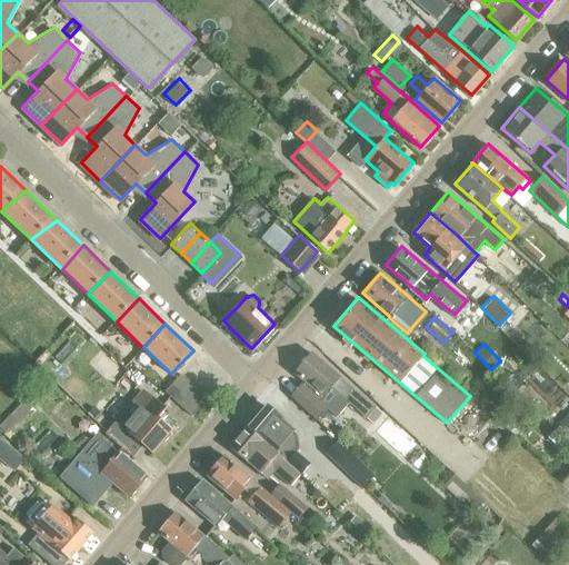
[(310,352),(293,372),(302,379),(301,382),(328,406),(327,408),(336,416),(348,400),(372,422),(381,412),(376,406),(310,352)]
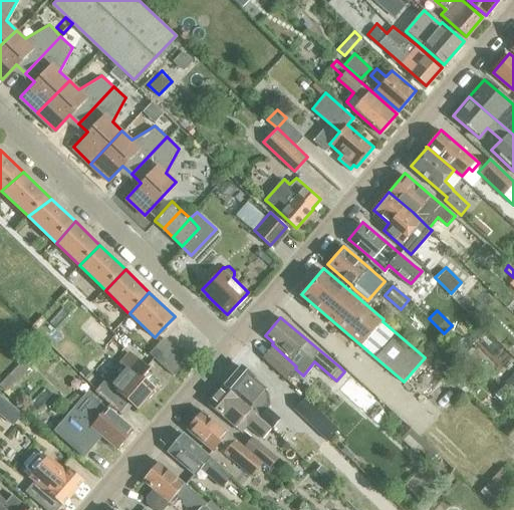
[(150,351),(157,358),(172,343),(165,335),(150,351)]
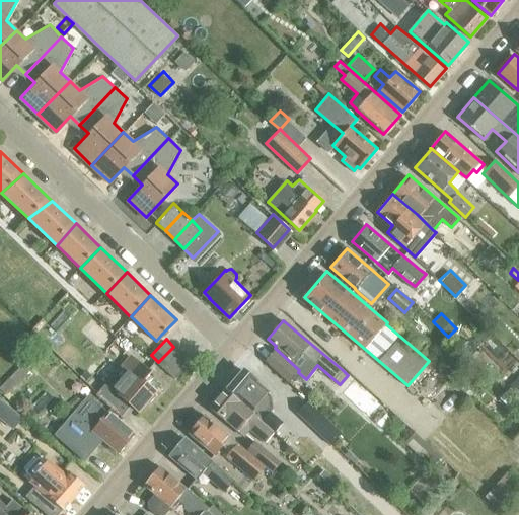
[(0,384),(0,387),(6,393),(49,349),(42,342),(0,384)]
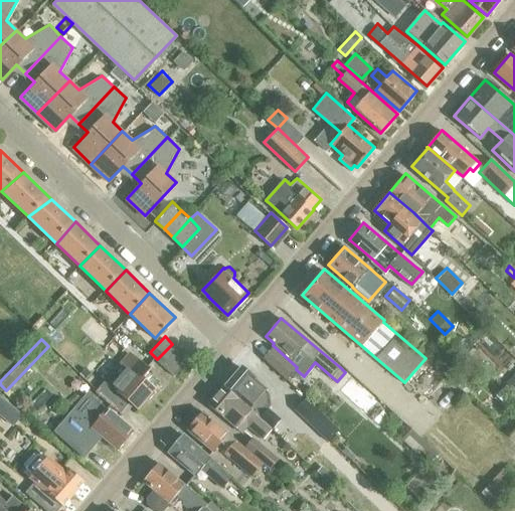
[(180,351),(172,344),(157,359),(165,367),(180,351)]
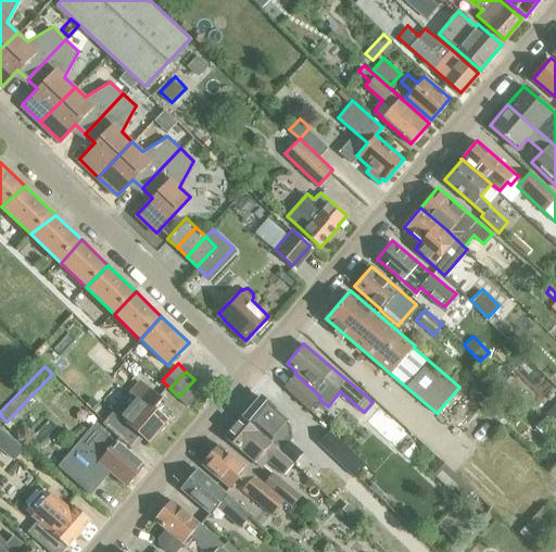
[(294,373),(282,385),(308,410),(319,399),(320,397),(294,373)]
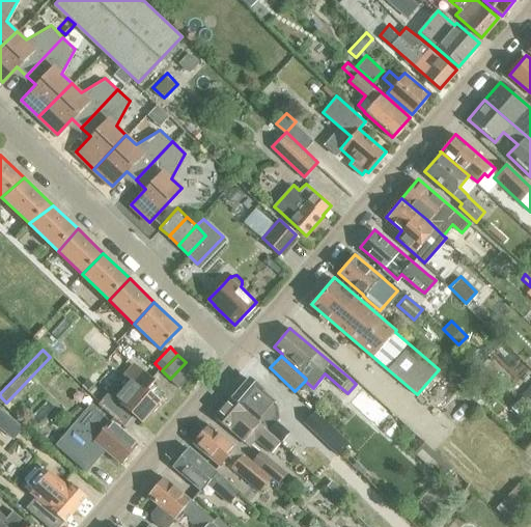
[(132,361),(122,372),(109,390),(98,403),(122,423),(132,412),(141,419),(158,399),(148,391),(157,382),(132,361)]
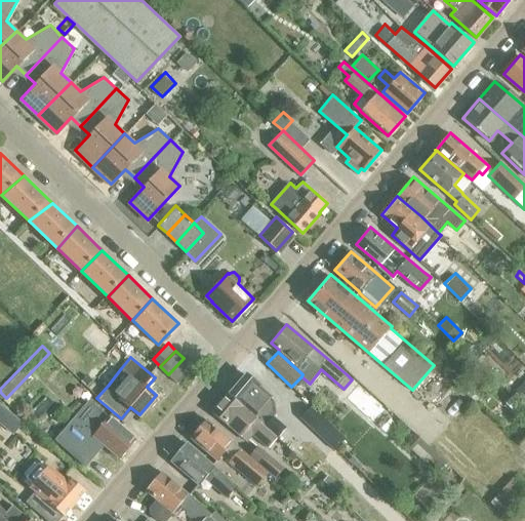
[(176,382),(192,365),(184,358),(168,374),(176,382)]
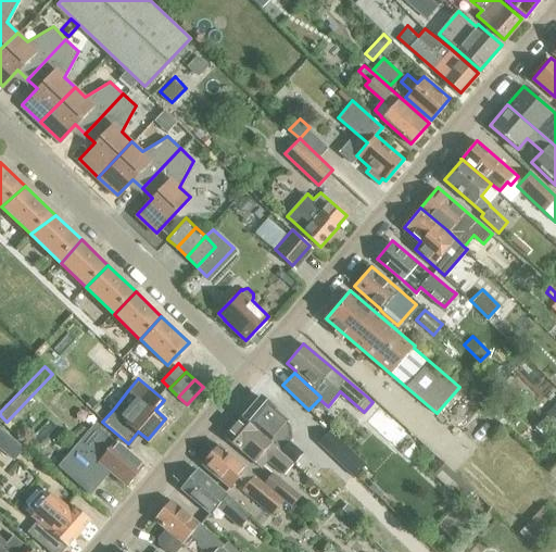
[(260,396),(243,414),(270,439),(278,447),(280,449),(289,439),(291,436),(289,423),(286,419),(287,418),(260,396)]
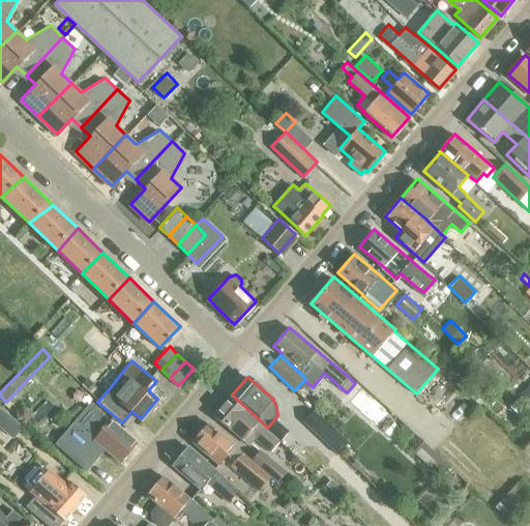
[(346,401),(372,424),(384,410),(357,387),(346,401)]
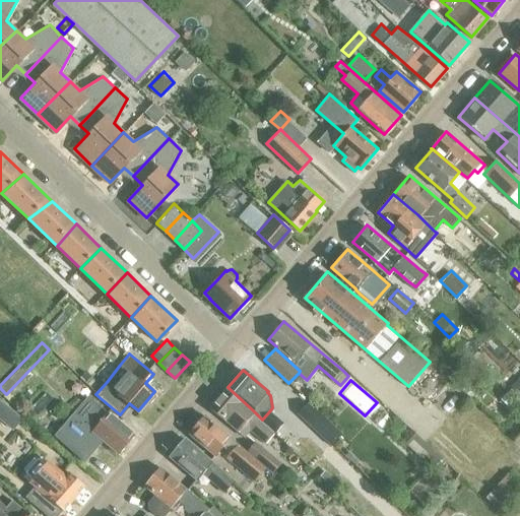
[(519,387),(515,382),(507,391),(519,403),(519,401),(519,387)]
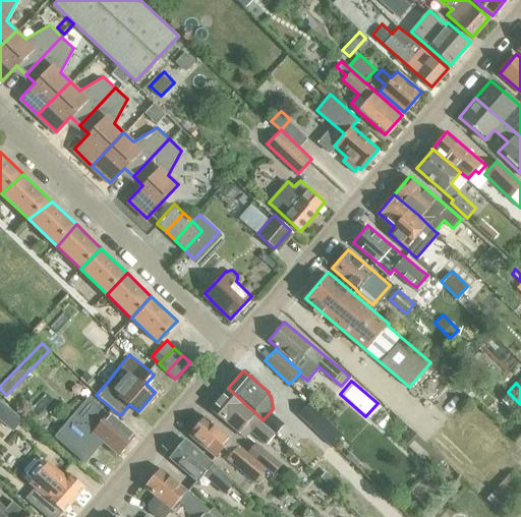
[(228,388),(211,408),(244,437),(249,431),(265,443),(274,433),(259,419),(261,418),(253,411),(228,388)]
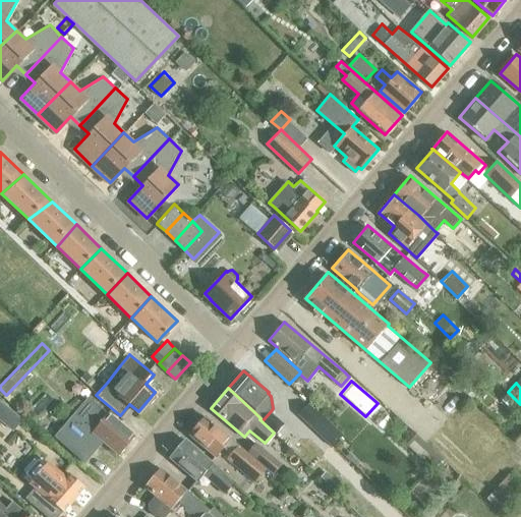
[(74,412),(54,437),(83,461),(102,440),(118,454),(133,436),(108,413),(94,402),(80,417),(74,412)]
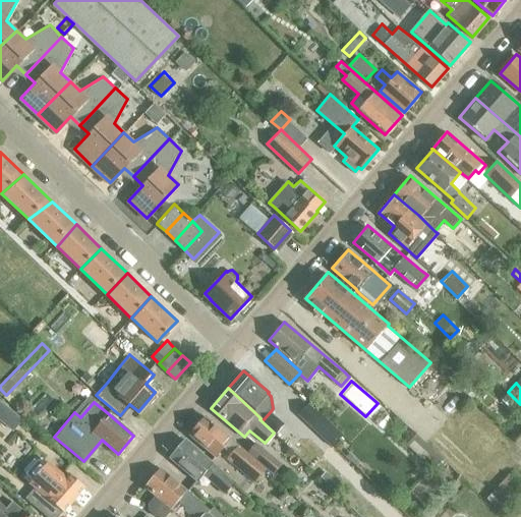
[(307,404),(297,416),(330,446),(341,435),(307,404)]
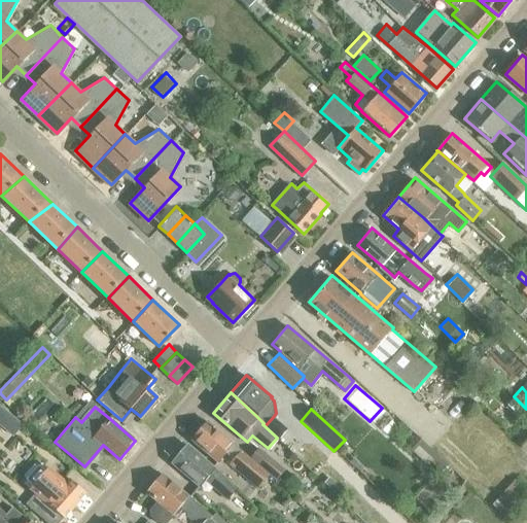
[(13,416),(4,427),(13,434),(23,423),(13,416)]
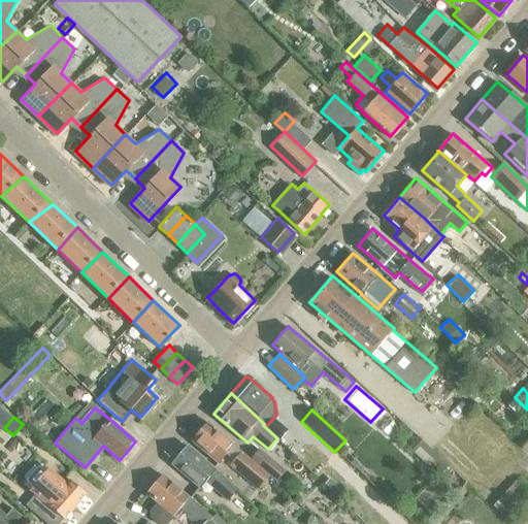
[(274,417),(266,426),(278,437),(287,428),(274,417)]
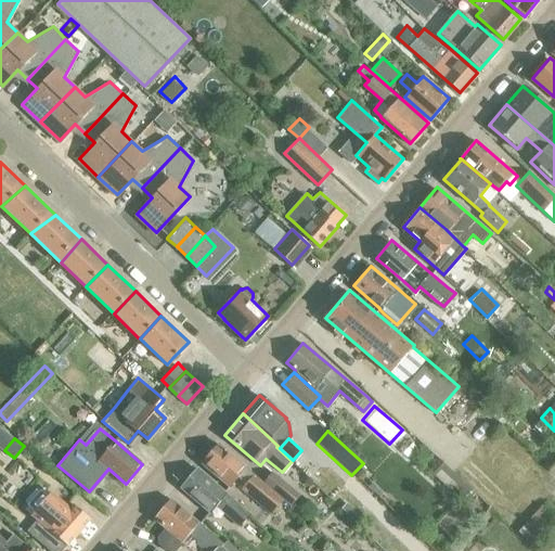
[(285,496),(266,479),(265,482),(218,443),(201,462),(229,485),(237,475),(246,483),(242,487),(271,512),(283,498),(285,496)]
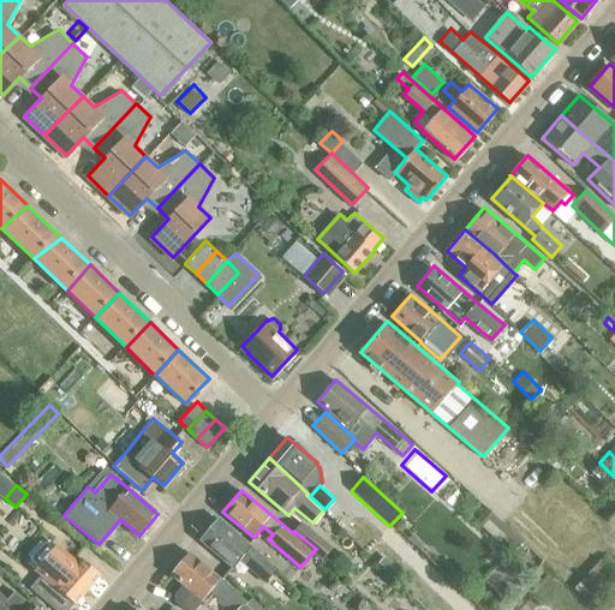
[(490,510),(479,522),(482,525),(488,518),(505,534),(500,540),(512,552),(523,540),(490,510)]
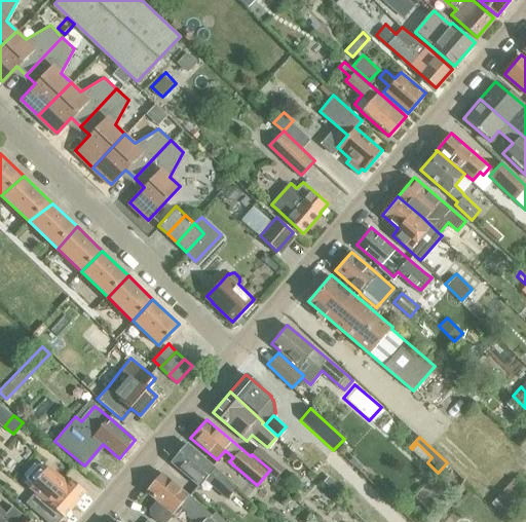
[(172,460),(198,484),(204,477),(213,483),(227,495),(236,485),(186,442),(172,460)]
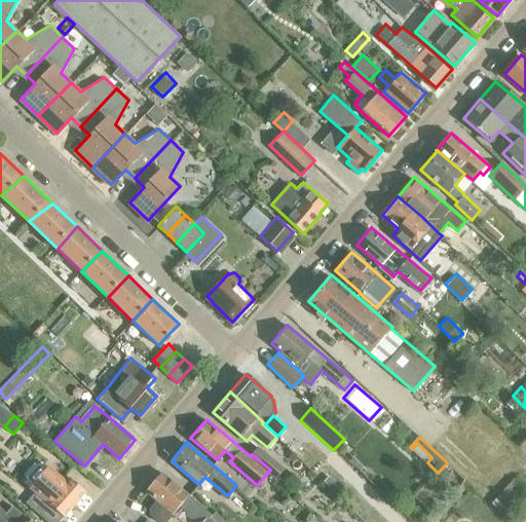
[(259,446),(252,454),(270,470),(268,472),(275,478),(276,477),(285,468),(259,446)]
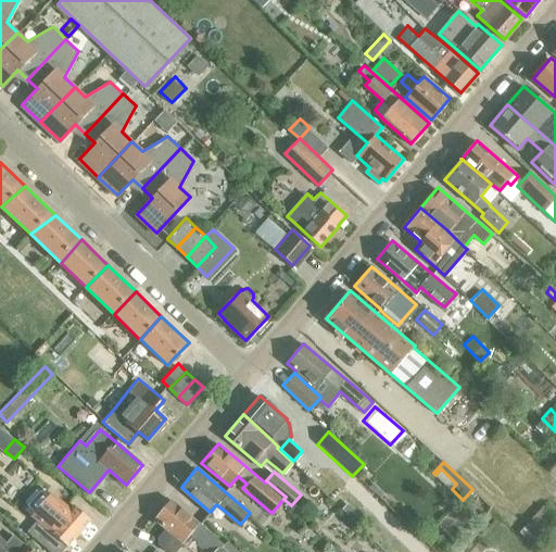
[(28,530),(52,551),(60,551),(66,544),(68,547),(92,518),(74,503),(71,507),(52,491),(48,497),(40,490),(29,504),(36,510),(32,515),(37,519),(28,530)]
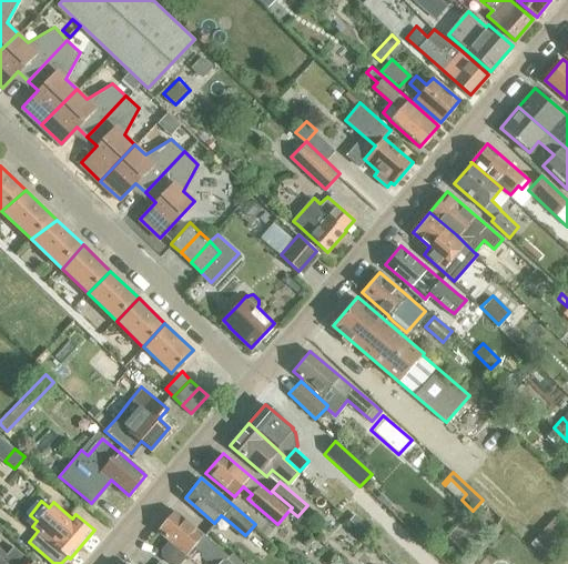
[(169,541),(161,549),(162,555),(171,563),(178,563),(185,553),(193,545),(201,552),(201,555),(205,560),(209,559),(214,563),(233,563),(225,557),(229,555),(203,534),(174,510),(156,531),(169,541)]
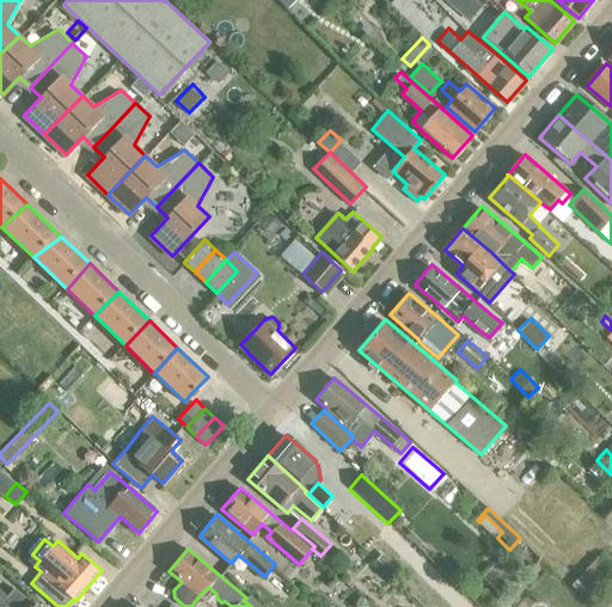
[(383,551),(375,557),(396,576),(402,569),(383,551)]
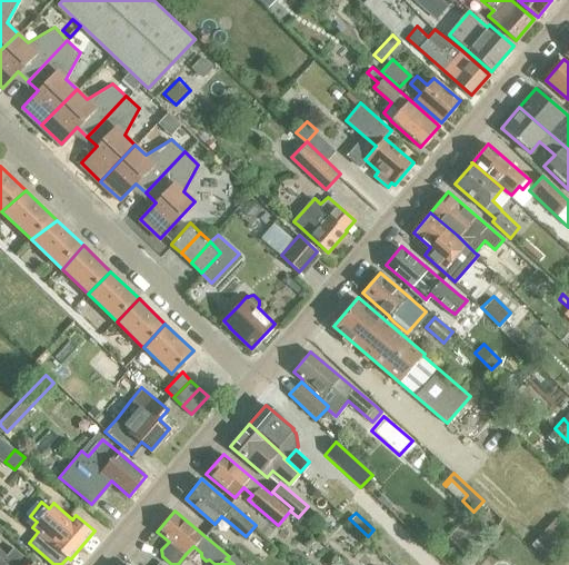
[(530,543),(547,558),(568,533),(568,528),(555,516),(530,543)]
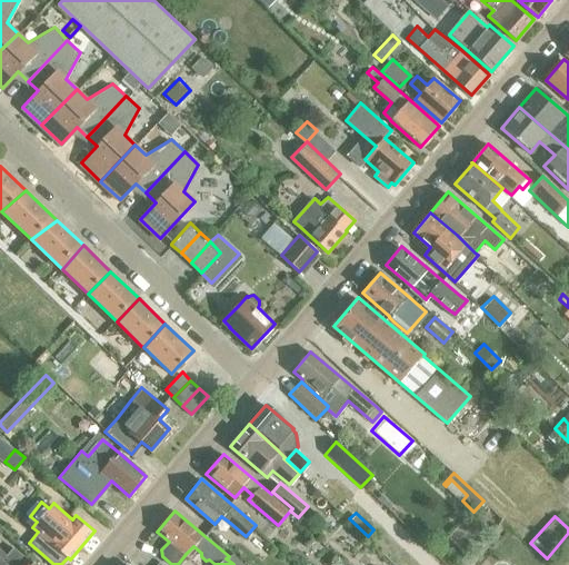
[(37,564),(32,561),(13,545),(7,553),(0,546),(0,564),(37,564)]
